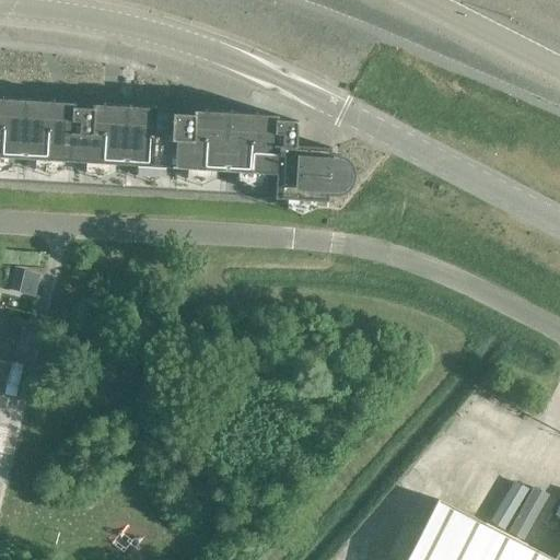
[(0,183),(30,185),(34,103),(0,100),(0,183)]
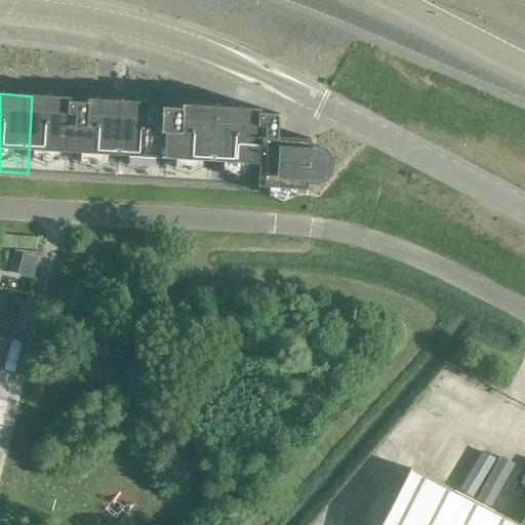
[(122,179),(127,102),(86,99),(86,104),(70,103),(71,98),(32,96),(28,173),(122,179)]
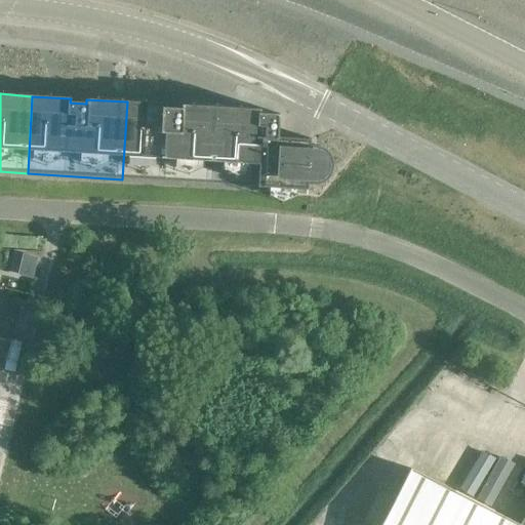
[(216,184),(220,106),(182,105),(182,109),(165,108),(165,104),(127,102),(122,179),(216,184)]
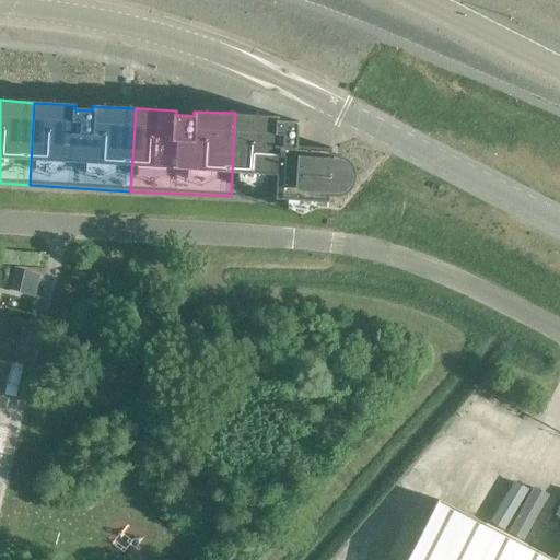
[(236,113),(235,113),(231,196),(327,201),(327,196),(331,196),(339,195),(346,191),(350,186),(352,183),(353,178),(354,174),(353,170),(352,167),(352,165),(350,163),(349,162),(347,159),(342,156),(339,154),(335,154),(330,153),(330,148),(295,146),(296,121),(277,119),(277,116),(236,113)]
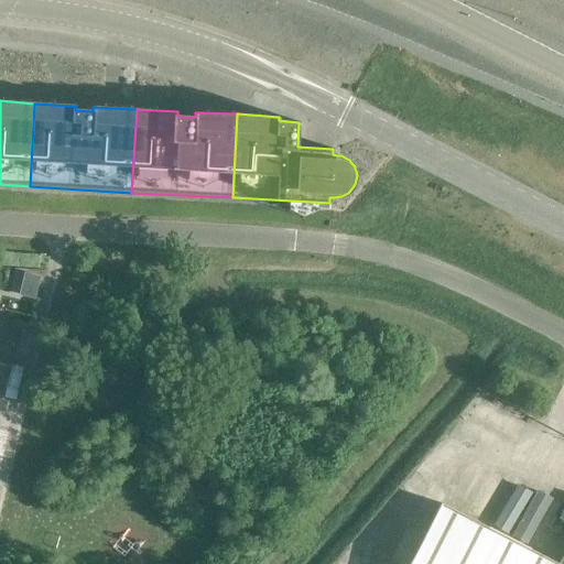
[(0,360),(12,364),(17,347),(0,342),(0,360)]
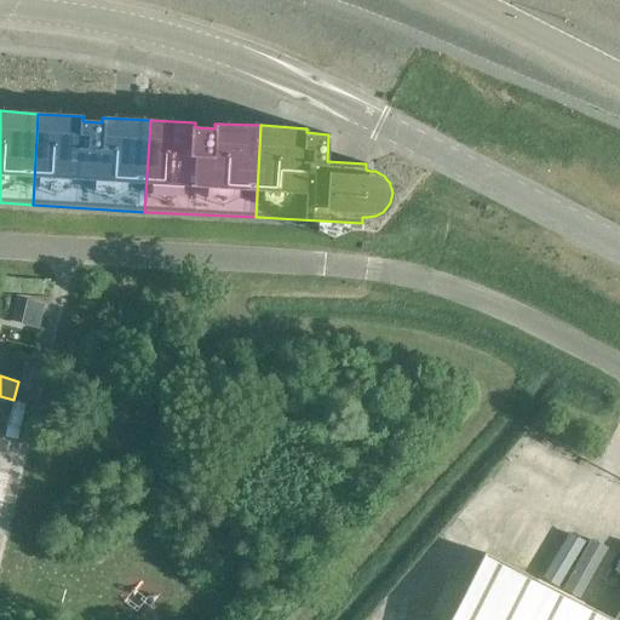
[(11,403),(4,437),(16,441),(24,406),(11,403)]
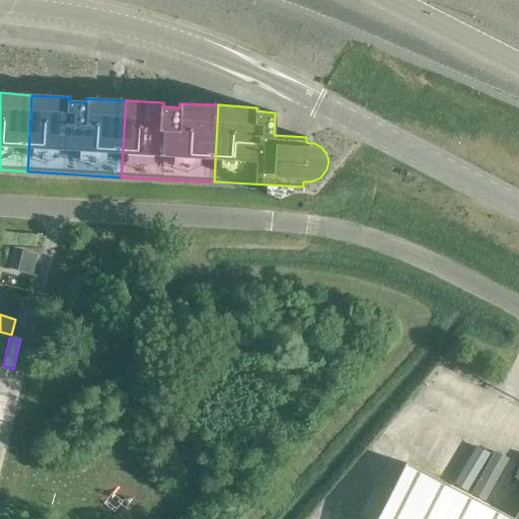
[(518,518),(518,508),(513,518),(405,463),(376,518),(518,518)]
